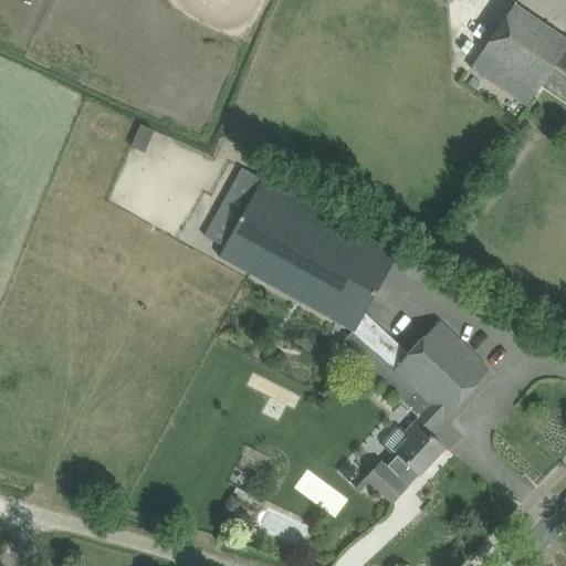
[(565,39),(515,3),(480,54),(536,93),(542,84),(565,100),(565,39)]
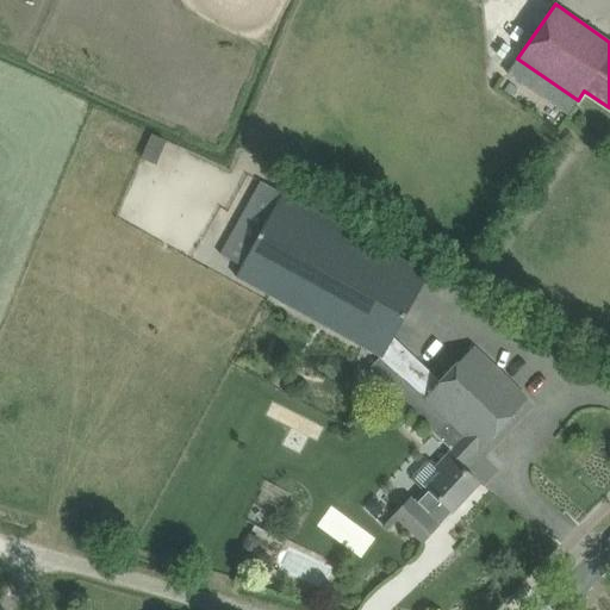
[(393,336),(428,273),(282,192),(281,193),(260,181),(219,254),(241,266),(235,278),(380,358),(393,336)]
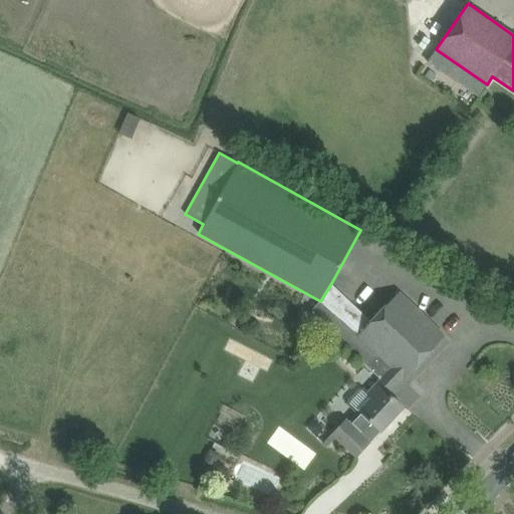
[(320,301),(309,313),(329,331),(379,378),(367,391),(363,388),(359,388),(347,401),(347,405),(356,413),(348,422),(367,440),(378,429),(381,432),(404,408),(389,394),(402,379),(404,380),(446,335),(400,291),(370,321),(331,283),(320,301)]
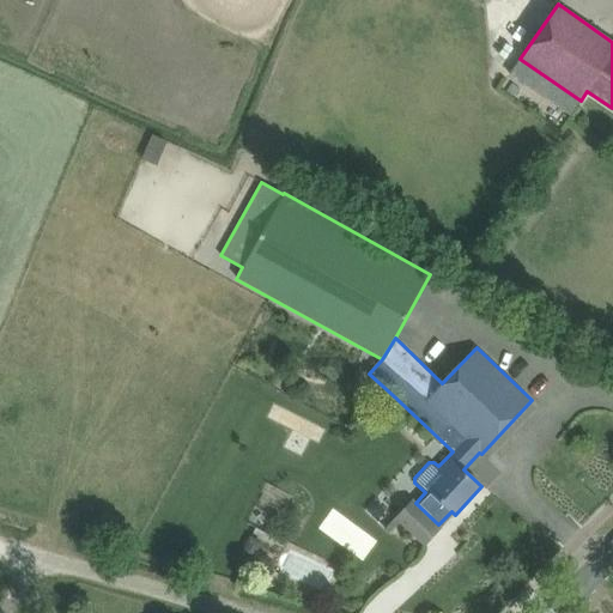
[(425,546),(442,529),(438,525),(416,503),(412,501),(395,517),(425,546)]
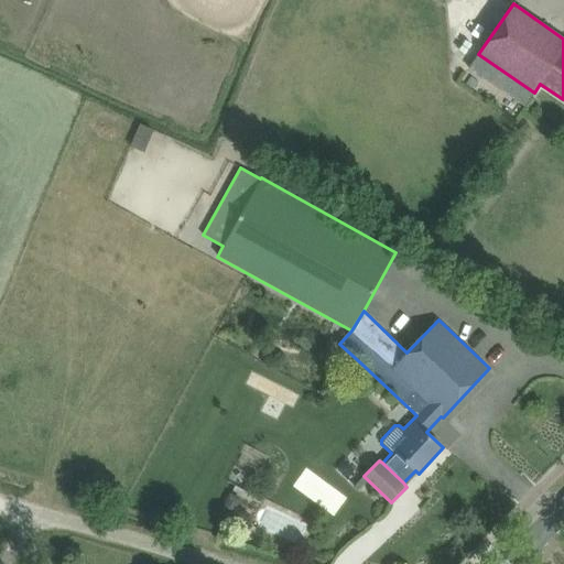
[(456,513),(458,525),(475,522),(473,510),(456,513)]
